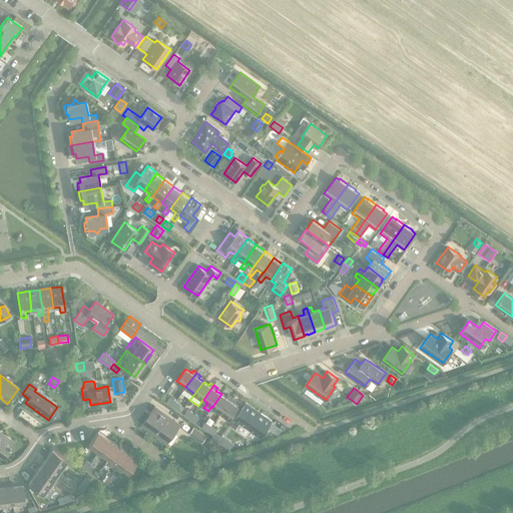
[(212,407),(221,413),(231,398),(228,395),(226,398),(221,394),(212,407)]
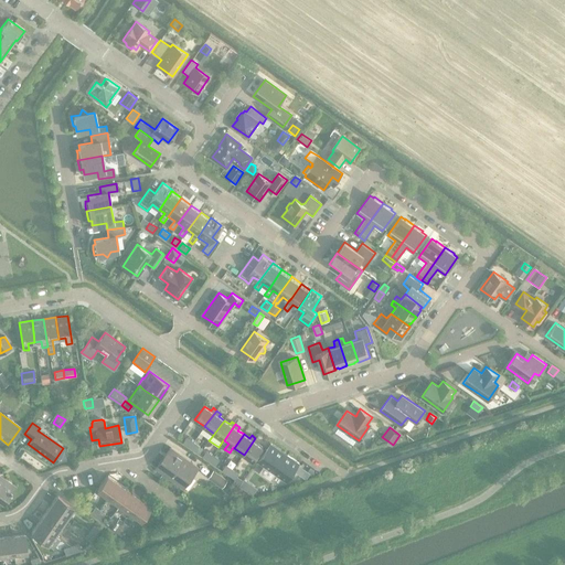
[(183,443),(190,447),(193,443),(187,438),(183,443)]
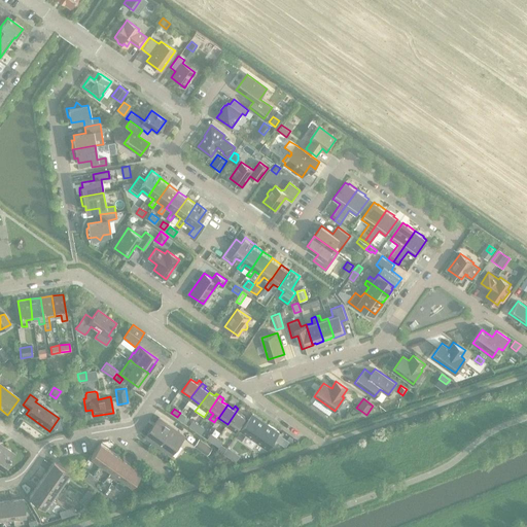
[(238,409),(227,424),(237,431),(246,418),(240,415),(242,412),(238,409)]
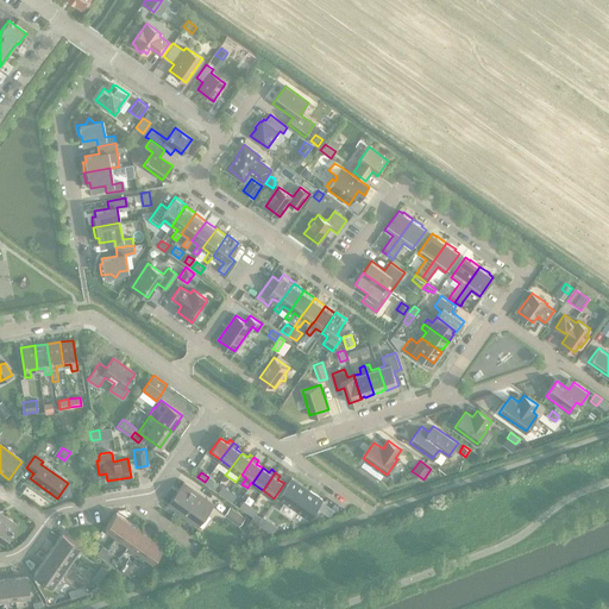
[(208,477),(205,482),(212,487),(215,482),(208,477)]
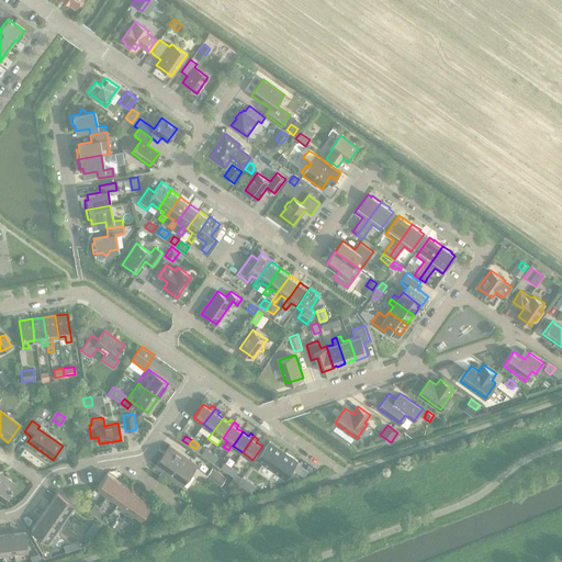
[(269,444),(258,460),(263,463),(259,470),(270,478),(274,471),(280,475),(282,473),(287,476),(290,473),(298,461),(290,454),(287,452),(284,454),(269,444)]
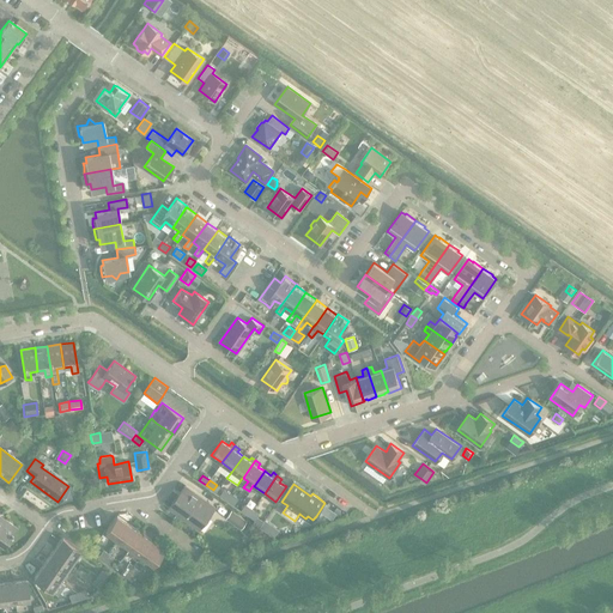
[(200,527),(214,508),(184,486),(169,508),(199,529),(200,527)]
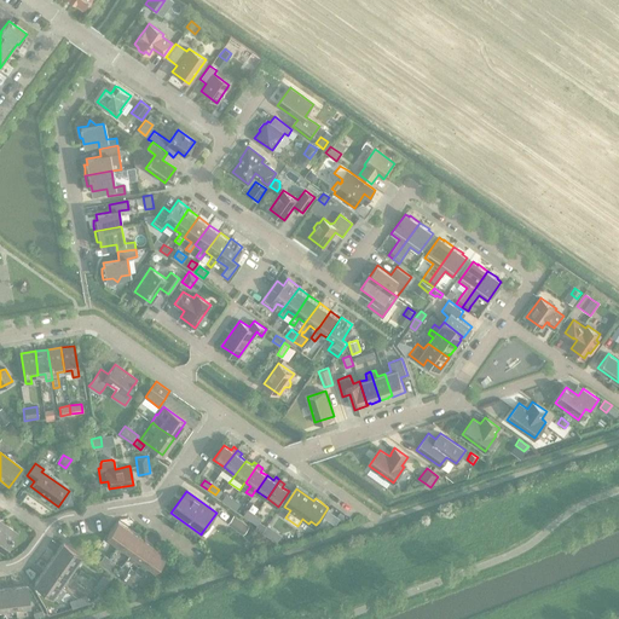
[(223,499),(230,504),(233,498),(226,493),(223,499)]
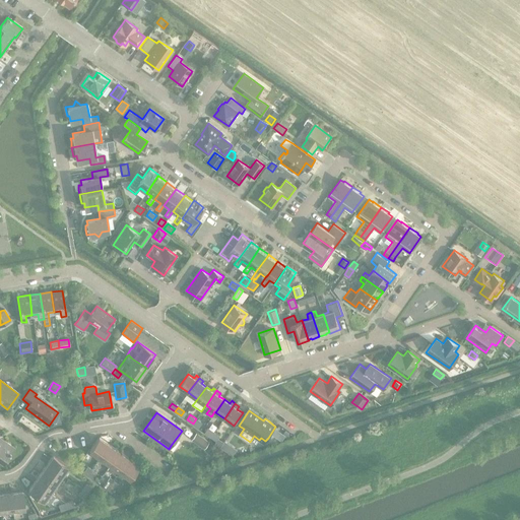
[(196,418),(193,424),(199,428),(202,423),(196,418)]
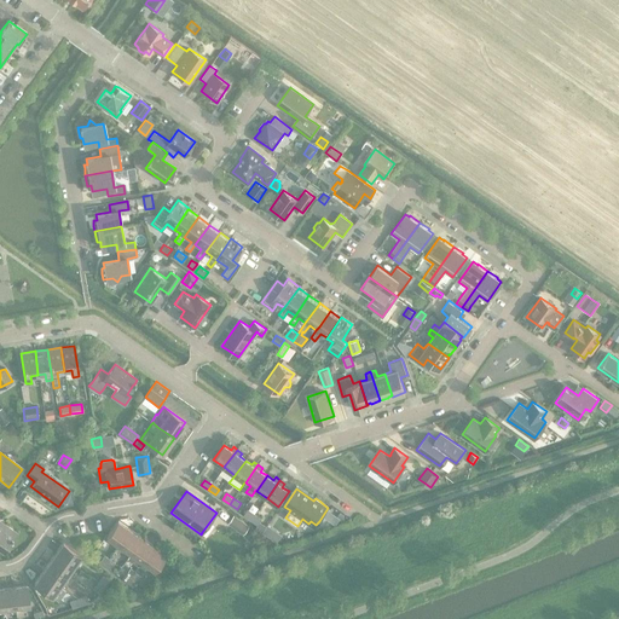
[(243,514),(250,519),(255,514),(248,508),(243,514)]
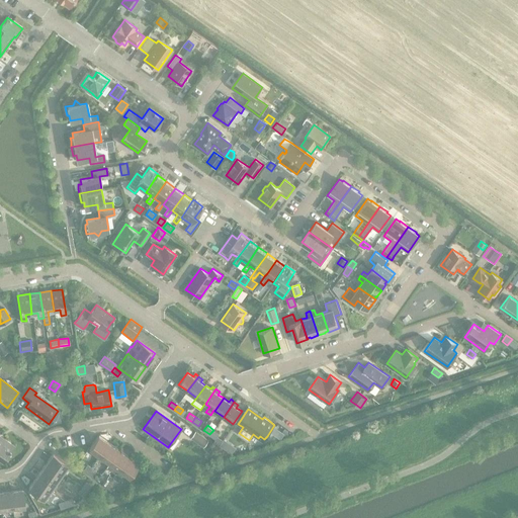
[(190,438),(203,448),(209,440),(196,430),(190,438)]
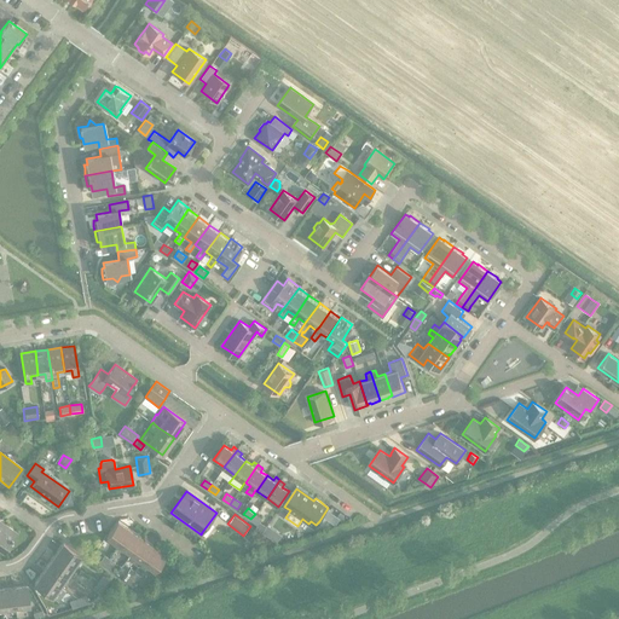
[(255,514),(250,519),(258,525),(262,519),(255,514)]
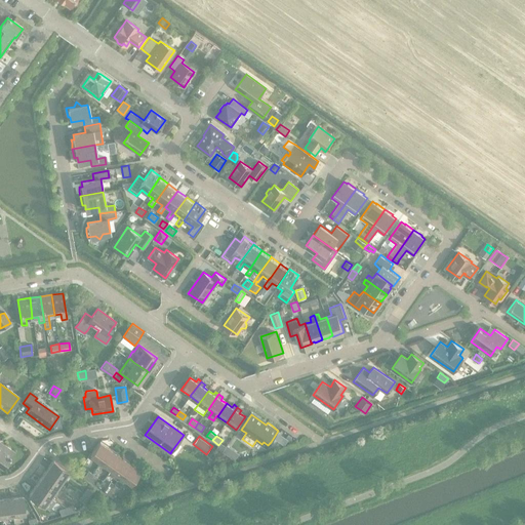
[(283,436),(279,441),(284,445),(288,439),(285,438),(283,436)]
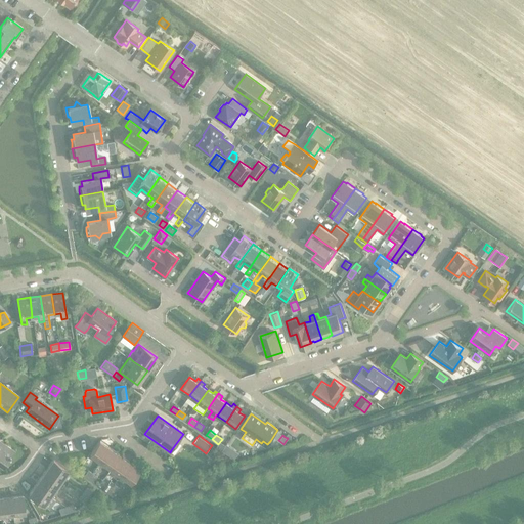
[(0,464),(3,467),(14,451),(0,440),(0,464)]
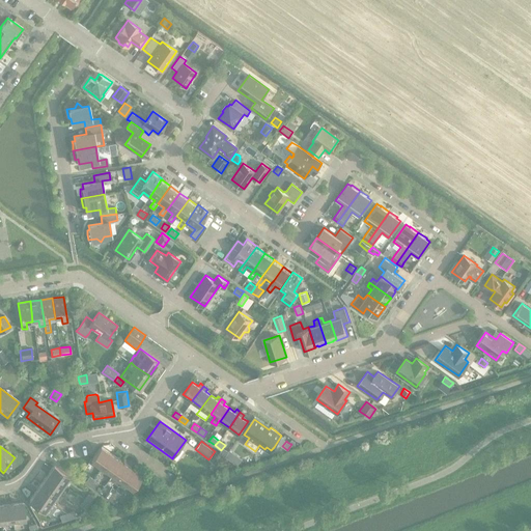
[(95,468),(100,470),(111,454),(101,447),(94,457),(91,462),(96,466),(95,468)]
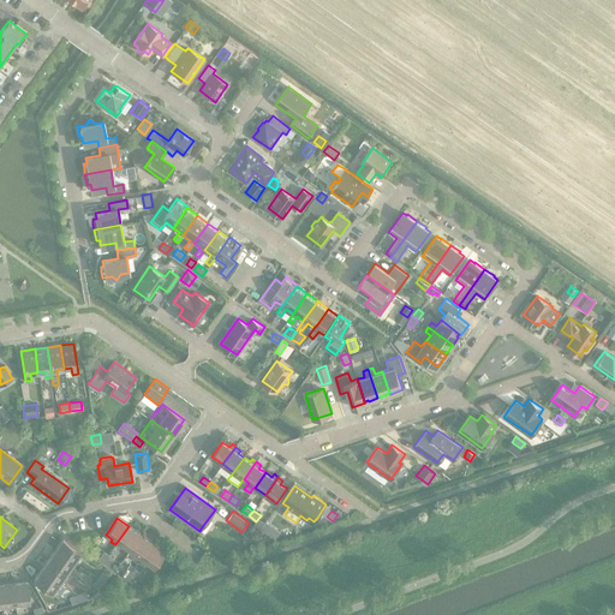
[(123,547),(130,551),(141,535),(129,526),(115,544),(121,549),(123,547)]
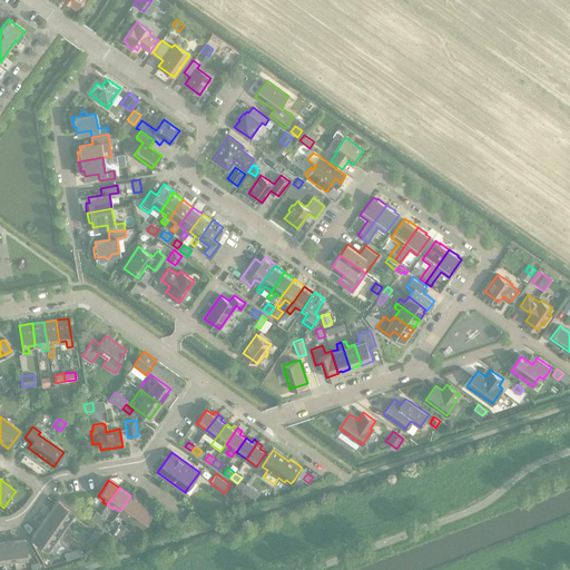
[(125,517),(129,521),(140,502),(130,495),(120,511),(126,514),(125,517)]
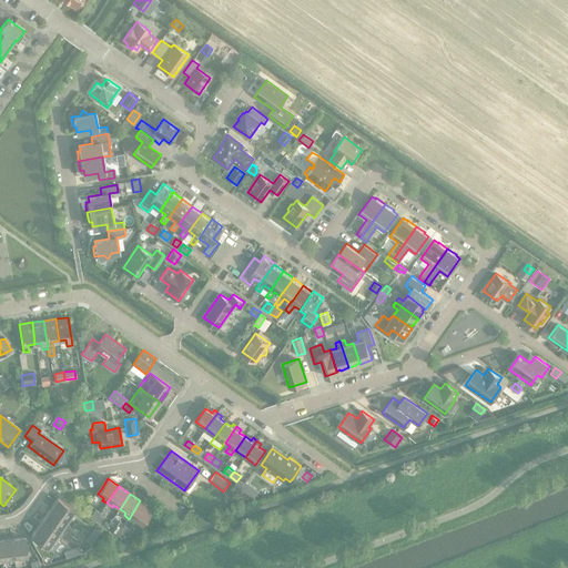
[(58,498),(51,507),(68,519),(74,510),(58,498)]
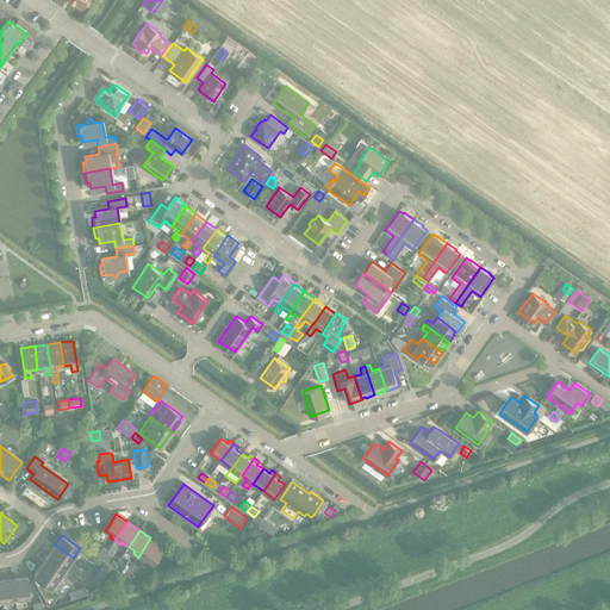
[(150,537),(138,558),(143,560),(145,558),(153,564),(163,547),(150,537)]
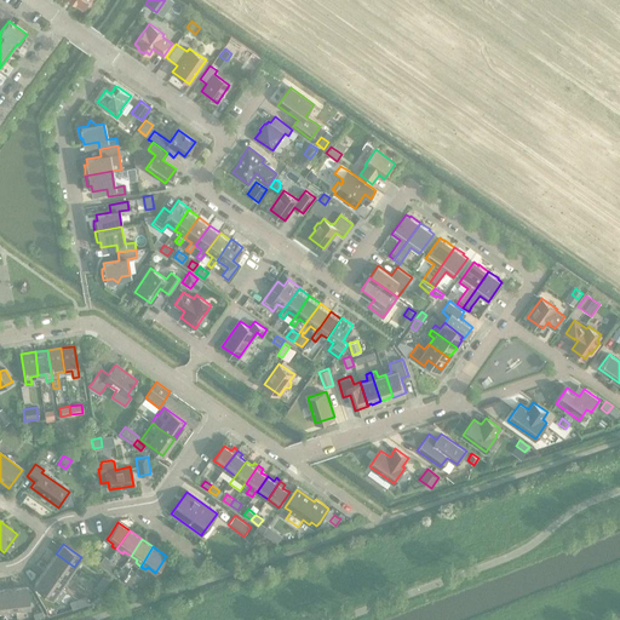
[(56,554),(49,563),(67,577),(74,567),(56,554)]
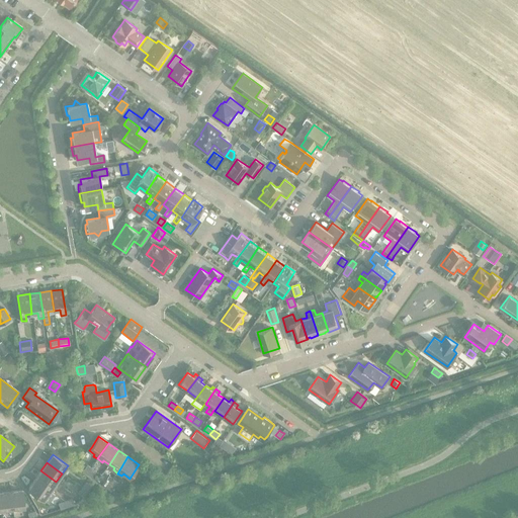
[(82,470),(87,473),(91,467),(87,464),(82,470)]
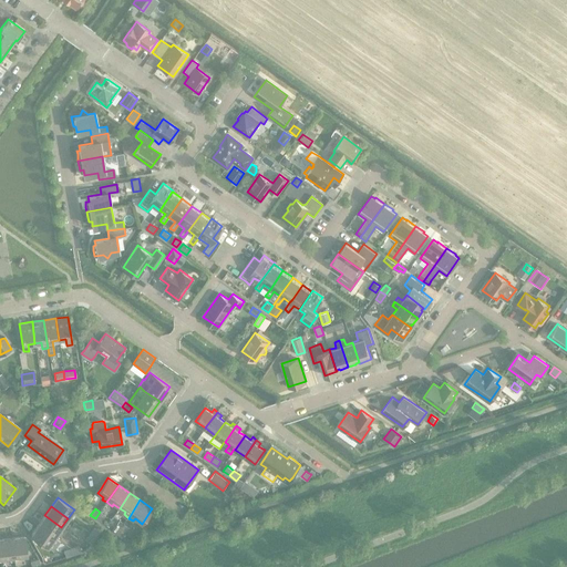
[(100,512),(95,518),(100,522),(104,515),(100,512)]
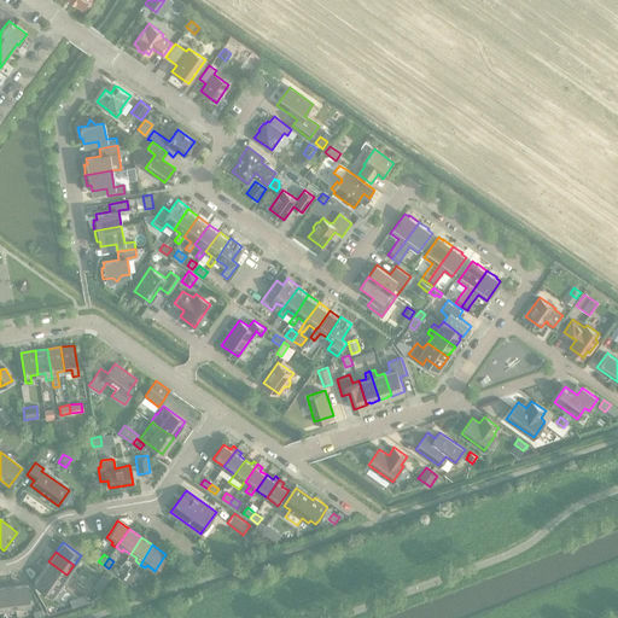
[(48,561),(41,572),(59,586),(66,575),(48,561)]
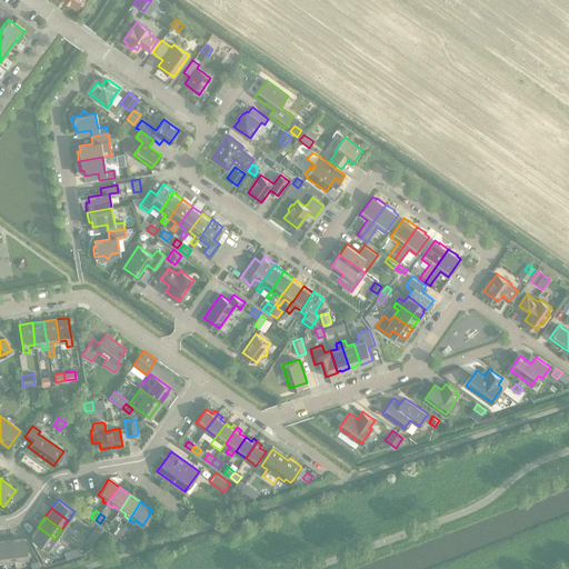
[(121,528),(117,535),(122,539),(129,528),(125,525),(121,528)]
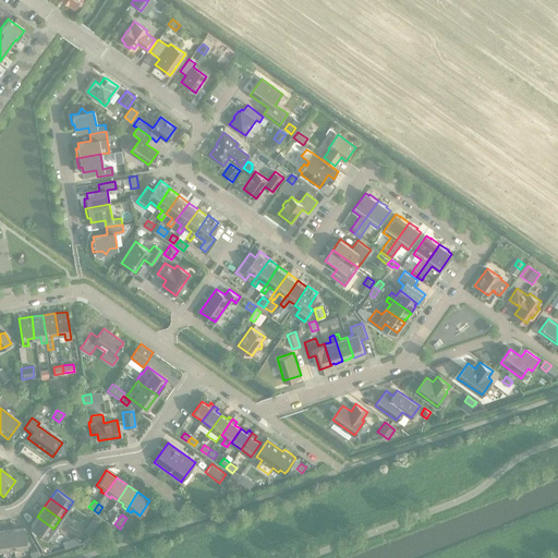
[(110,522),(114,524),(119,518),(116,516),(110,522)]
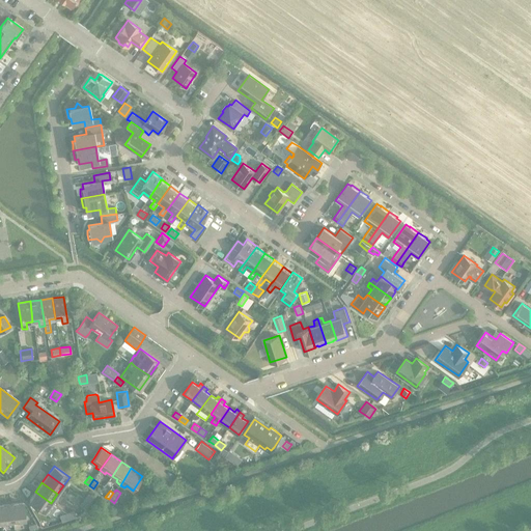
[(51,503),(35,492),(29,501),(45,512),(51,503)]
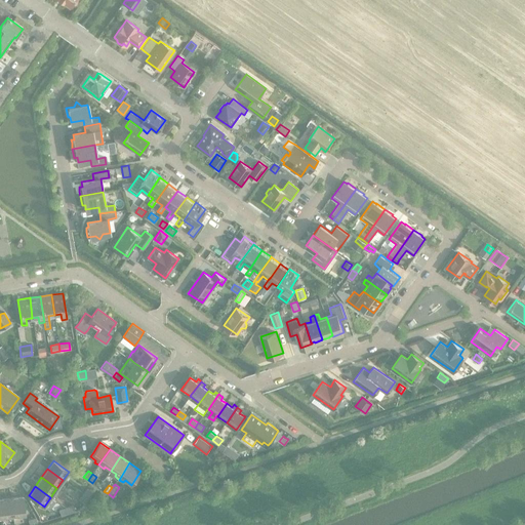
[(87,487),(83,493),(88,496),(92,491),(87,487)]
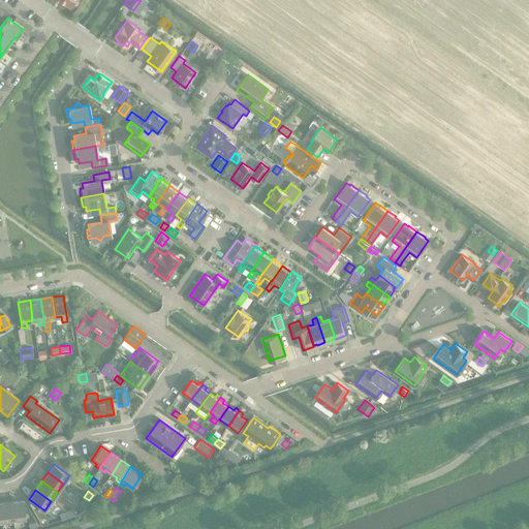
[(89,500),(84,497),(80,502),(85,506),(89,500)]
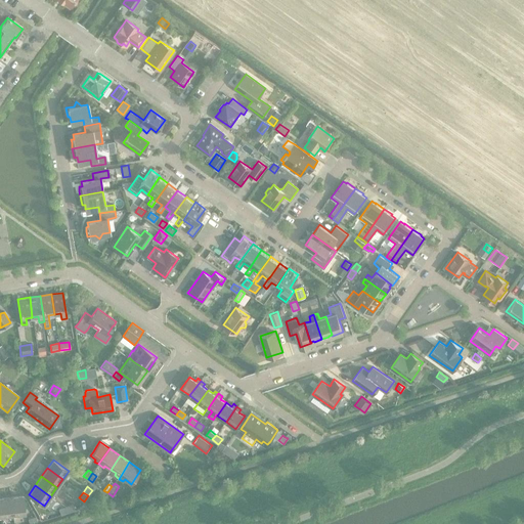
[(24,496),(11,498),(13,517),(18,517),(18,514),(26,513),(24,496)]
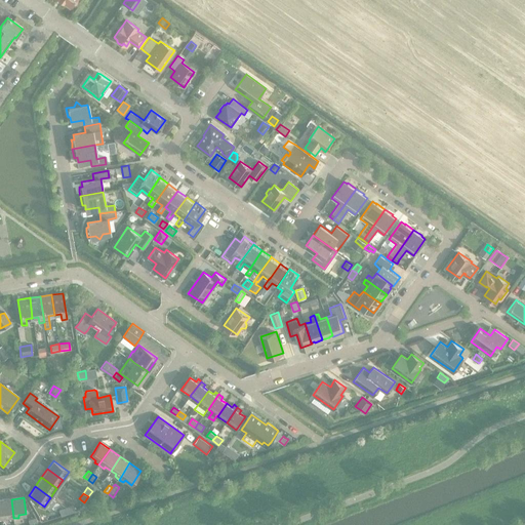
[(11,499),(0,500),(0,505),(2,517),(8,516),(8,519),(13,518),(11,499)]
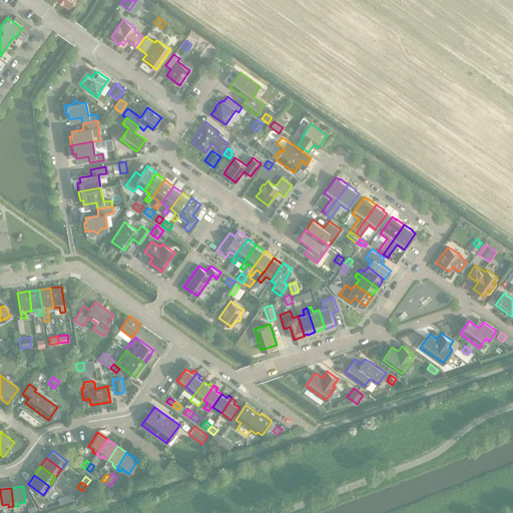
[(61,497),(57,498),(59,504),(63,502),(68,501),(66,495),(61,497)]
